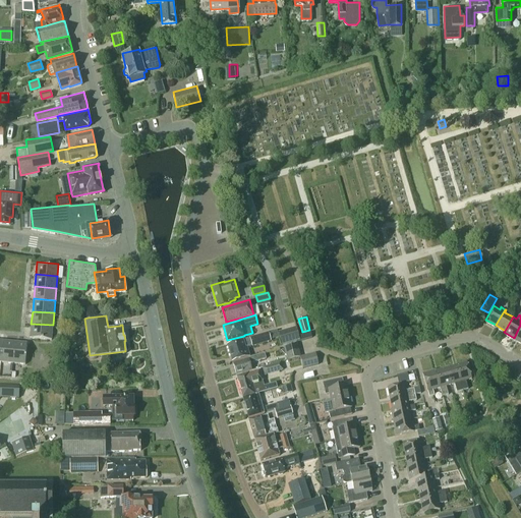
[(52,338),(53,325),(31,324),(30,336),(52,338)]
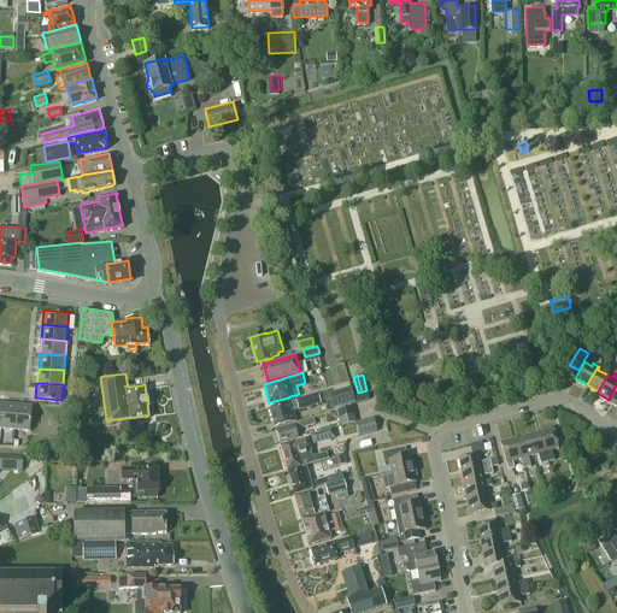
[(351,384),(329,390),(334,406),(354,400),(351,384)]
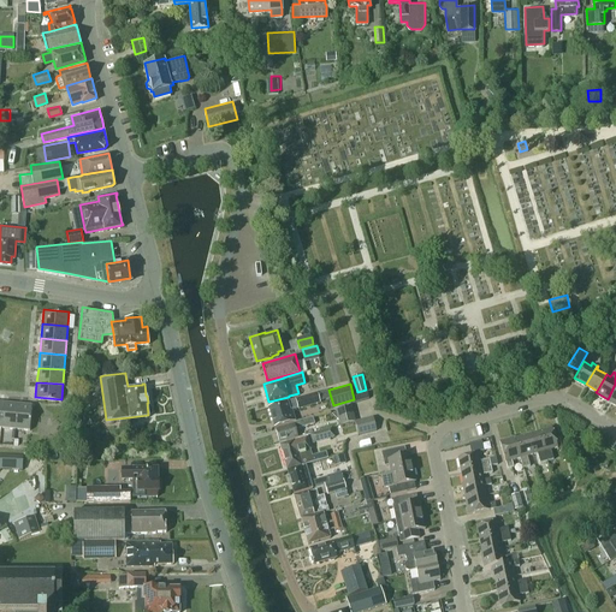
[(327,388),(321,390),(286,399),(268,404),(274,426),(295,420),(292,408),(298,406),(320,400),(320,398),(330,396),(327,388)]
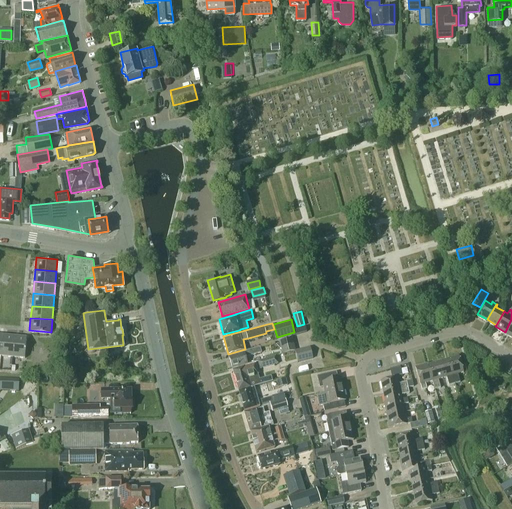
[(305,324),(294,328),(295,333),(307,329),(305,324)]
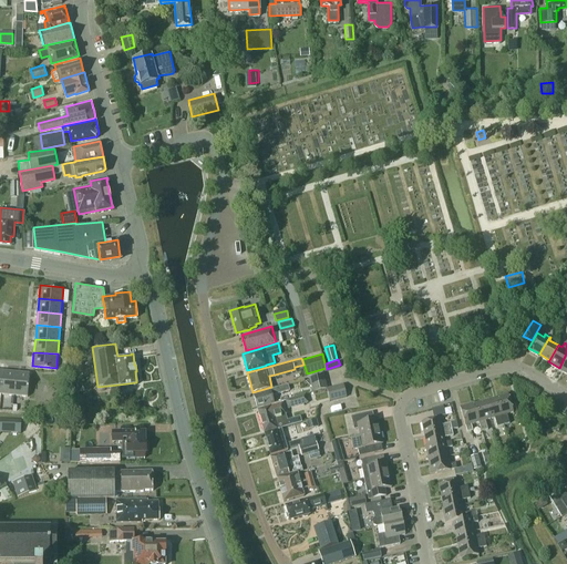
[(1,392),(14,393),(16,370),(2,369),(1,392)]
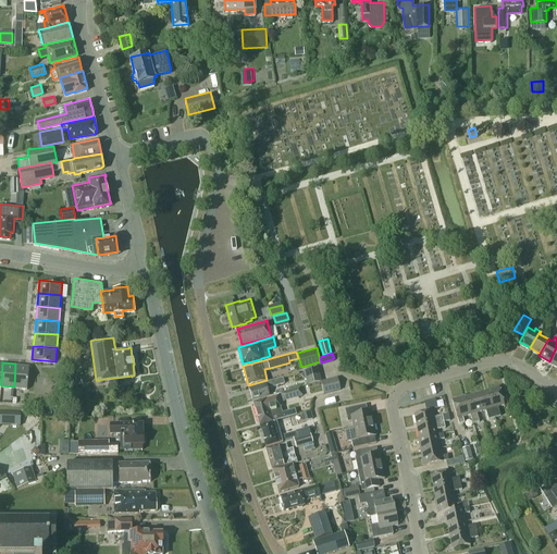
[(29,365),(15,364),(14,386),(27,388),(29,365)]
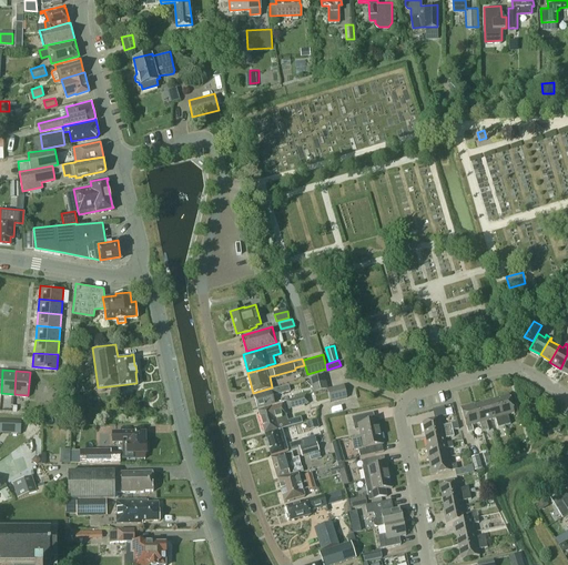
[(310,376),(312,384),(326,380),(324,372),(310,376)]
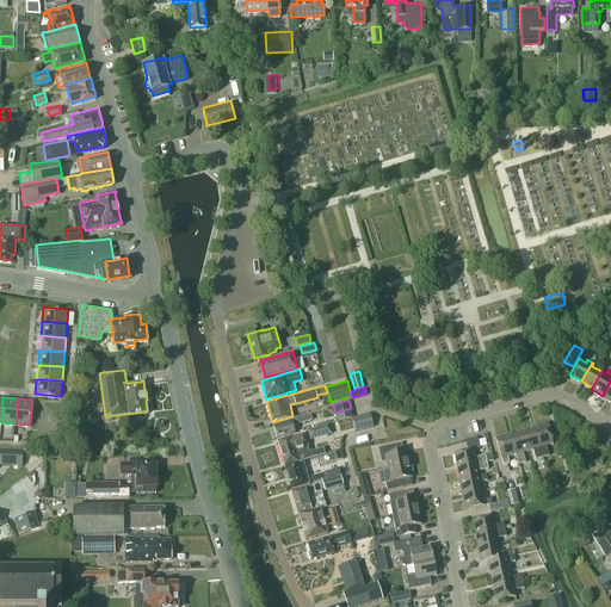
[(353,415),(351,408),(335,413),(337,419),(353,415)]
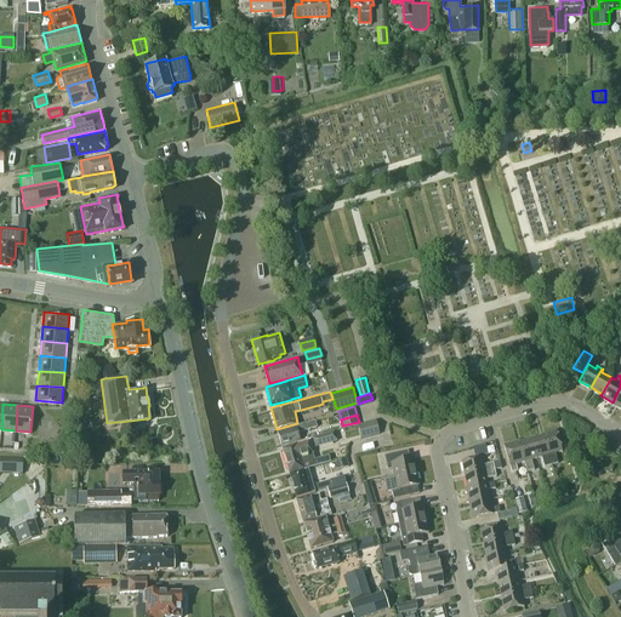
[(301,438),(298,429),(318,424),(315,417),(297,423),(297,426),(278,430),(281,444),(301,438)]
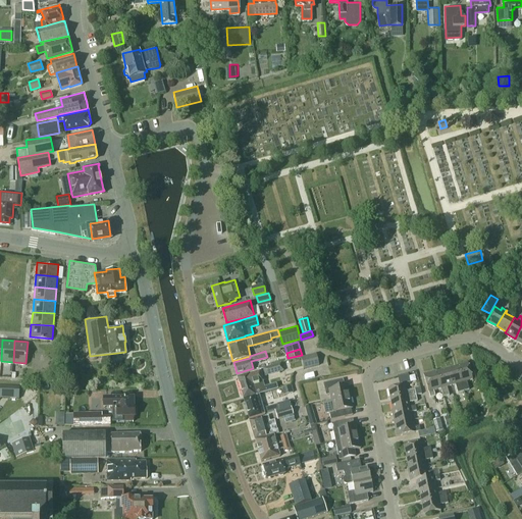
[(305,353),(307,365),(321,363),(320,351),(305,353)]
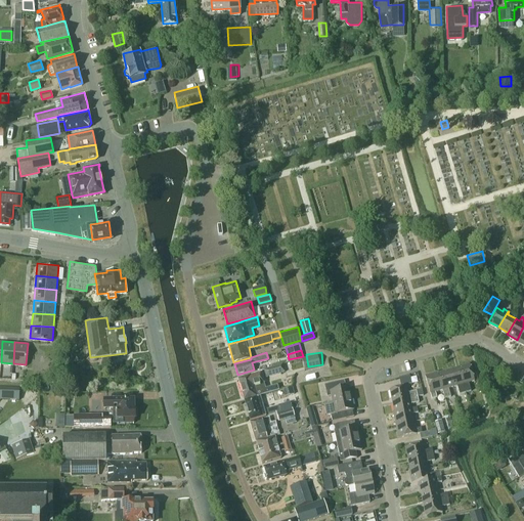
[(282,361),(263,367),(266,376),(285,370),(282,361)]
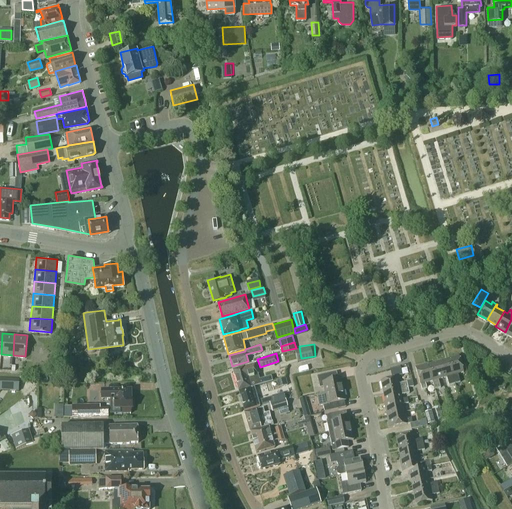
[(448,357),(454,381),(460,379),(458,371),(463,370),(459,353),(448,357)]
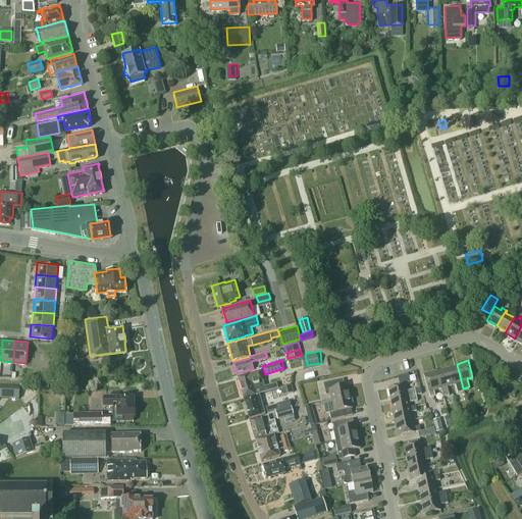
[(106,368),(109,373),(113,374),(117,372),(112,364),(106,368)]
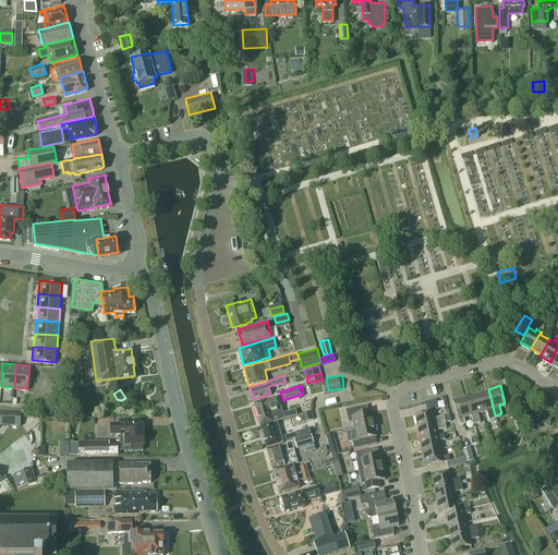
[(489,418),(495,415),(488,389),(477,391),(482,410),(487,408),(489,418)]
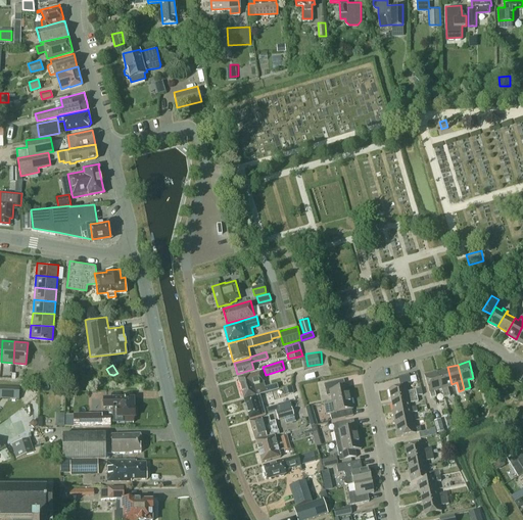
[(447,385),(452,384),(447,367),(437,370),(437,369),(435,369),(440,387),(441,387),(444,395),(449,393),(447,385)]
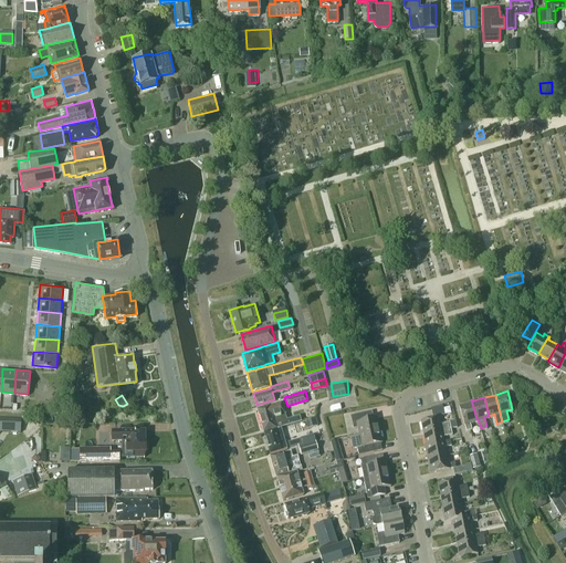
[(477,419),(471,399),(459,404),(464,423),(467,428),(472,427),(470,421),(477,419)]
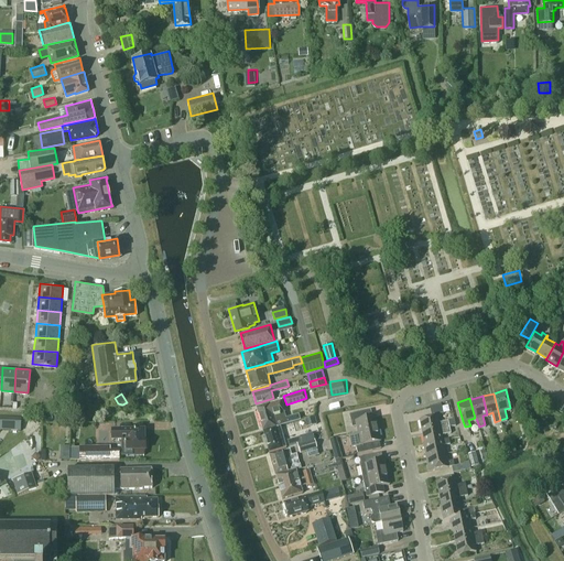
[(293,413),(285,416),(281,399),(257,406),(262,429),(288,421),(294,419),(293,413)]
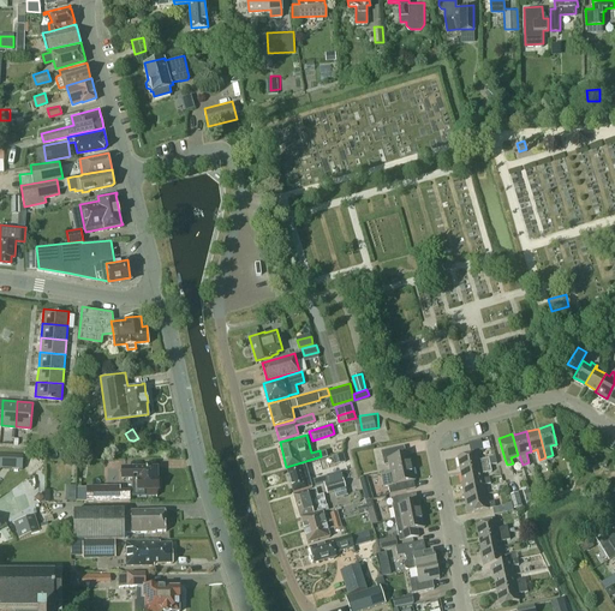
[(482,438),(469,441),(471,449),(483,447),(482,438)]
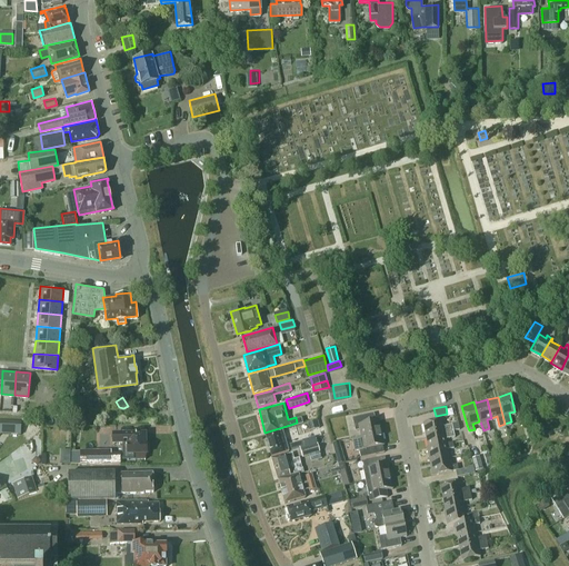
[(360,427),(361,435),(381,430),(379,418),(372,419),(370,411),(352,415),(356,428),(360,427)]
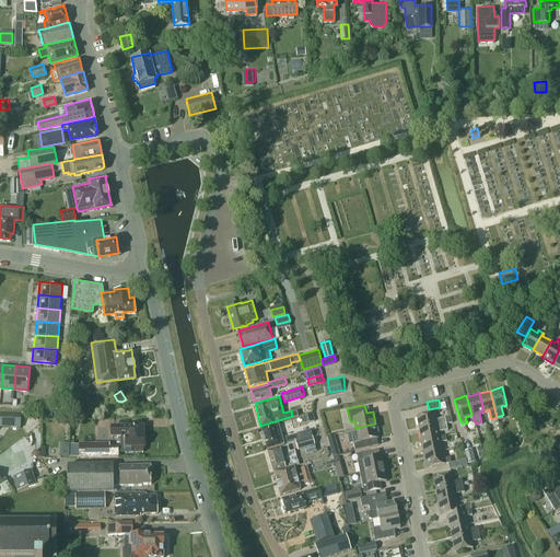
[(419,427),(446,421),(453,420),(452,414),(435,417),(434,410),(417,415),(419,427)]
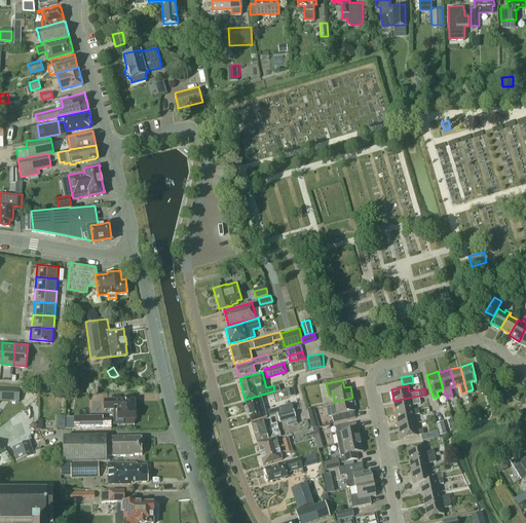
[(263,416),(267,415),(262,396),(245,401),(251,420),(263,416)]
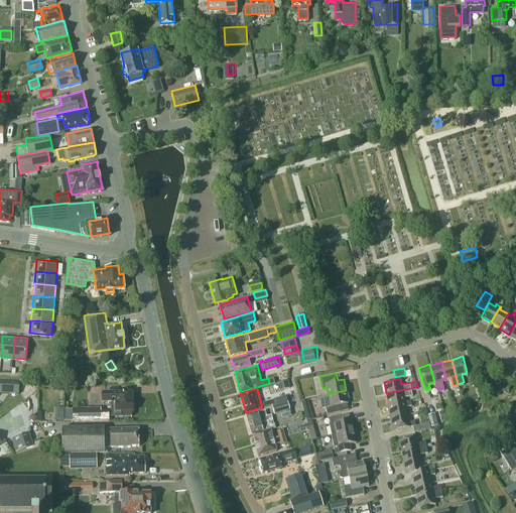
[(412,394),(411,388),(386,393),(388,403),(405,399),(404,395),(412,394)]
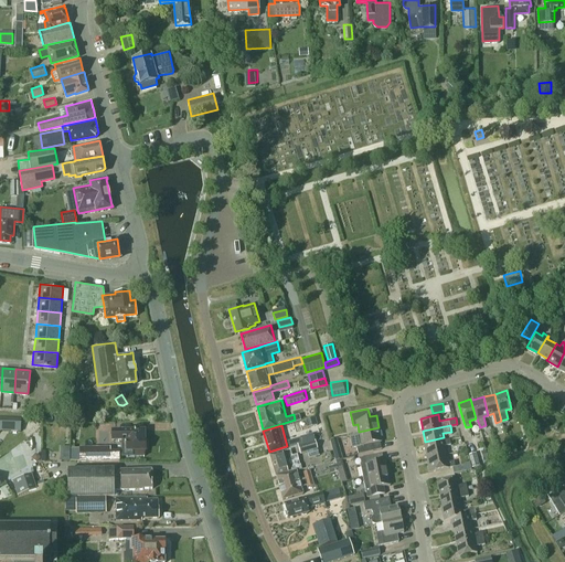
[(352,445),(356,444),(359,452),(373,448),(372,442),(381,439),(379,427),(359,432),(350,433),(352,445)]
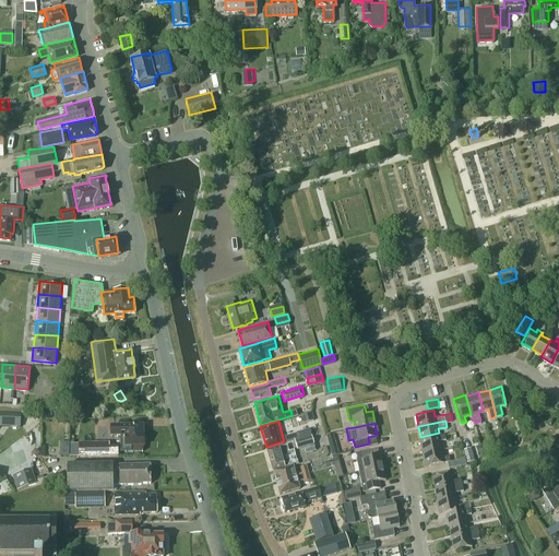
[(143,434),(143,424),(113,424),(113,434),(120,434),(120,448),(143,448),(143,445),(144,445),(144,434),(143,434)]
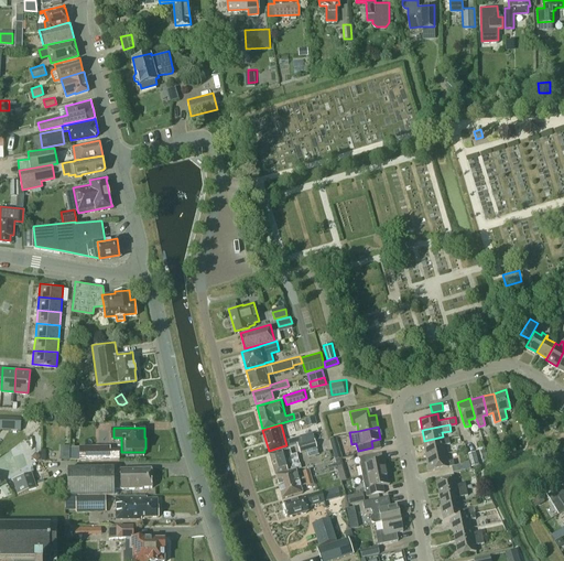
[(296,442),(297,444),(315,439),(312,430),(286,438),(289,444),(296,442)]
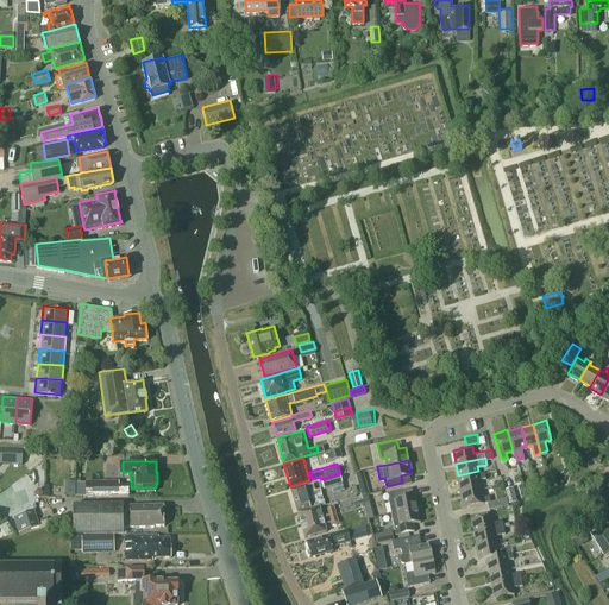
[(478,471),(458,476),(457,476),(459,491),(481,486),(479,478),(485,477),(484,471),(478,472),(478,471)]
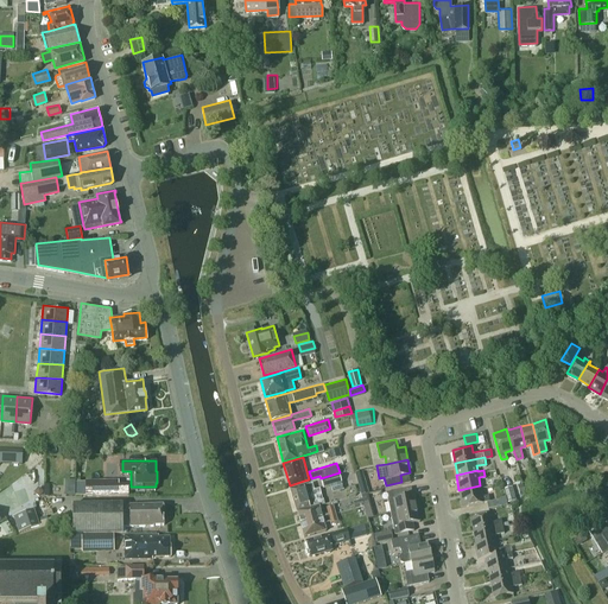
[(341,481),(340,472),(321,478),(323,485),(341,481)]
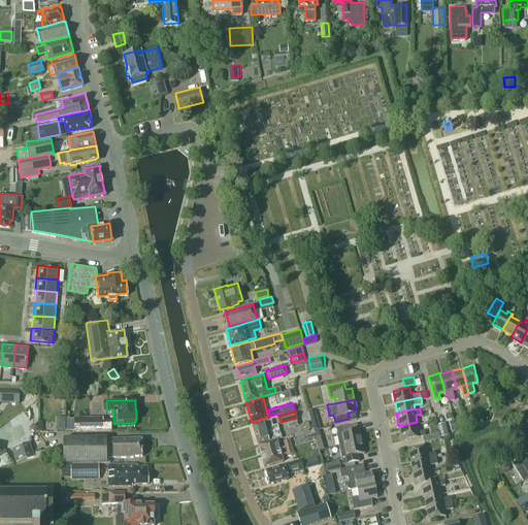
[(438,412),(440,424),(448,422),(446,411),(438,412)]
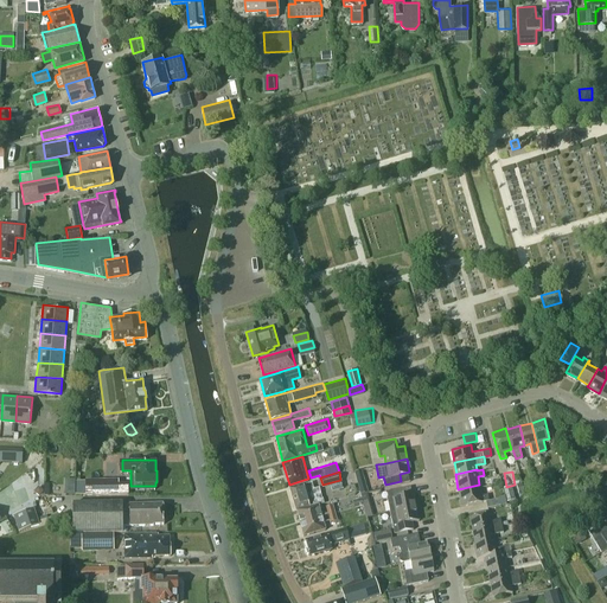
[(128,492),(128,482),(117,482),(117,478),(85,479),(85,493),(128,492)]
